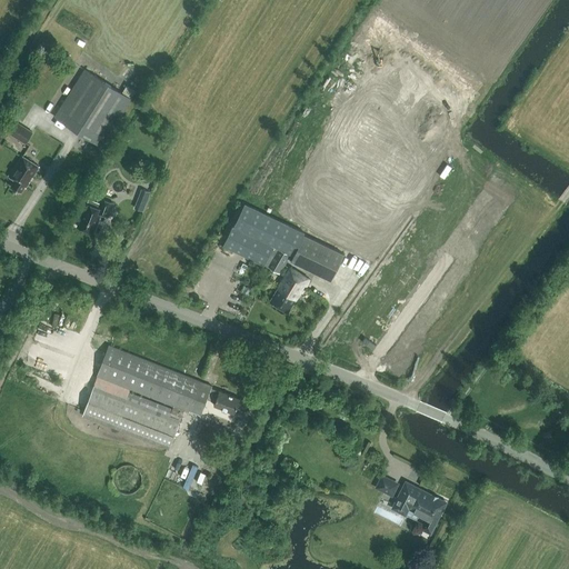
[(53,116),(101,147),(131,100),(83,69),(53,116)]
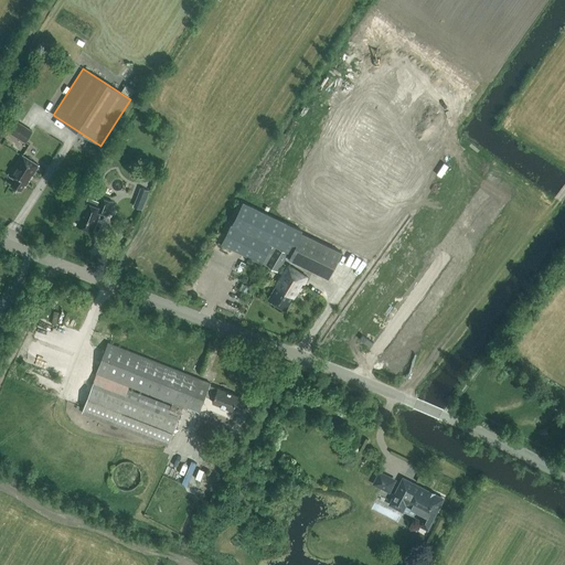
[(16,120),(8,131),(25,142),(32,131),(16,120)]
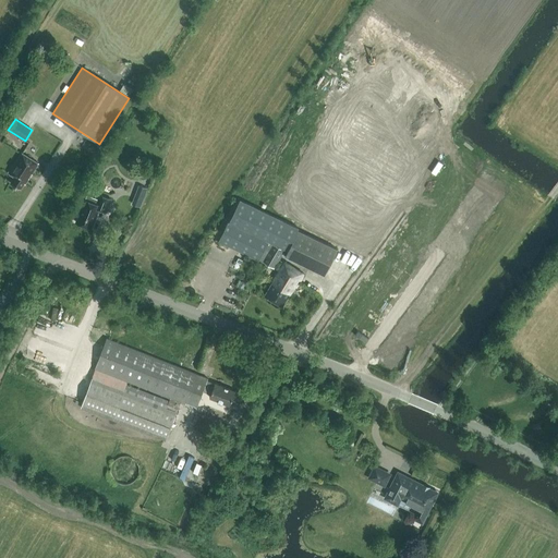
[(38,164),(22,153),(9,173),(14,177),(10,183),(20,190),(24,183),(25,184),(38,164)]
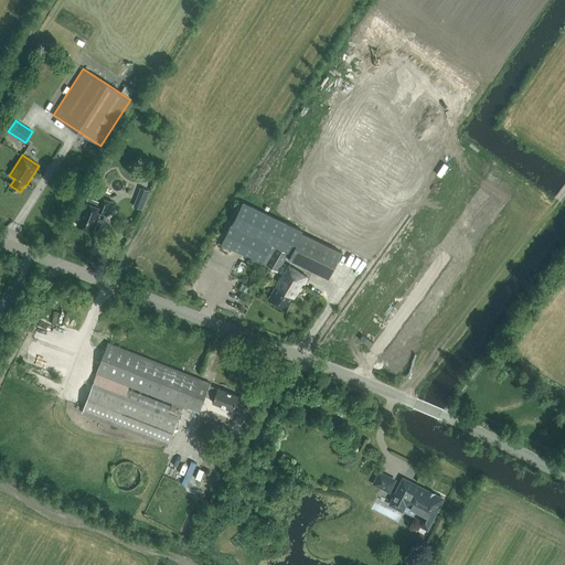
[(150,171),(147,180),(153,182),(157,173),(150,171)]
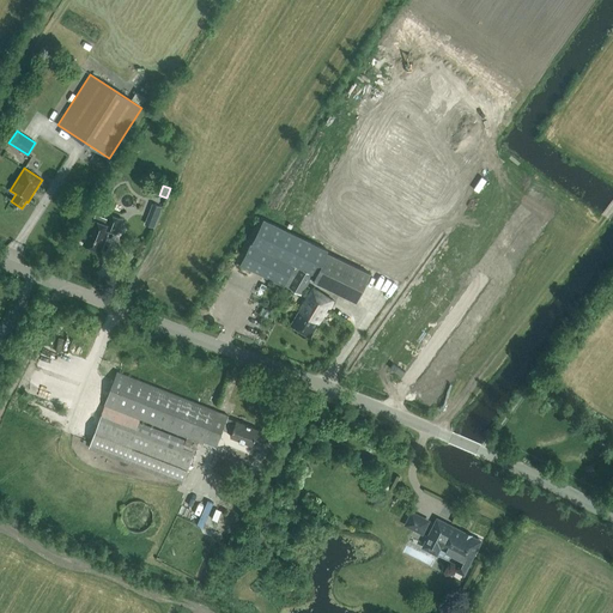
[(155,205),(146,225),(153,228),(162,207),(155,205)]
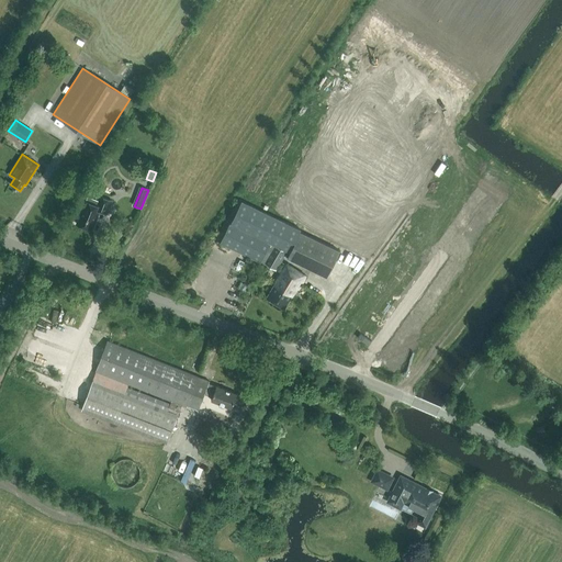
[(77,224),(92,231),(100,211),(107,214),(112,201),(100,197),(99,200),(88,195),(77,224)]
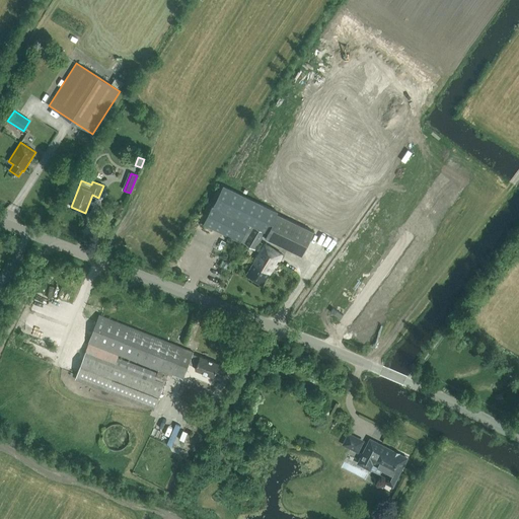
[(312,233),(277,215),(278,213),(223,186),(213,207),(204,224),(241,242),(241,241),(244,242),(243,243),(254,249),(262,236),(301,256),(312,233)]
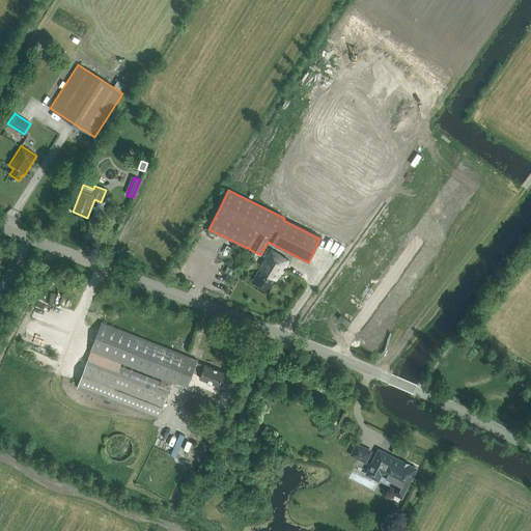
[(269,249),(257,269),(259,270),(252,281),(269,291),(276,280),(277,281),(289,261),(269,249)]
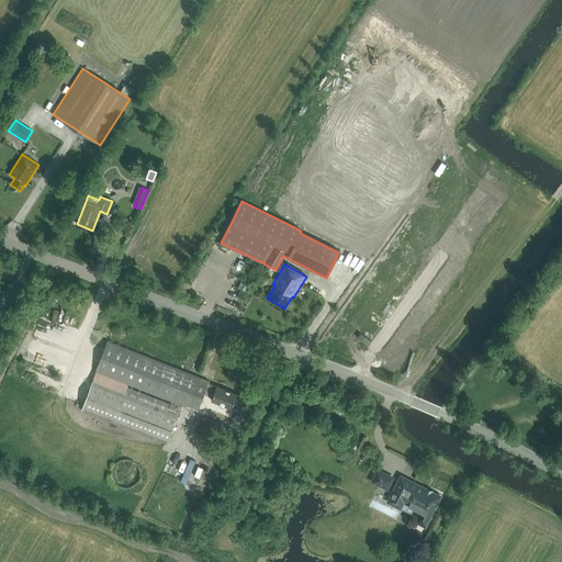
[(311,279),(307,284),(328,295),(332,290),(311,279)]
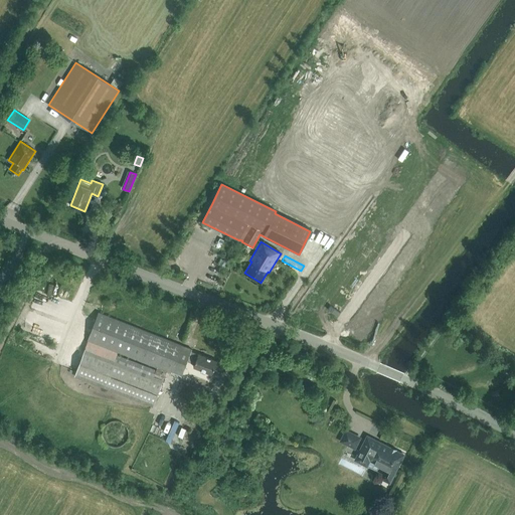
[(100,313),(89,340),(158,367),(156,370),(118,355),(116,360),(86,349),(74,375),(153,405),(165,377),(167,371),(171,372),(172,370),(182,374),(187,360),(195,363),(194,366),(212,373),(217,361),(199,353),(198,354),(191,351),(192,349),(100,313)]
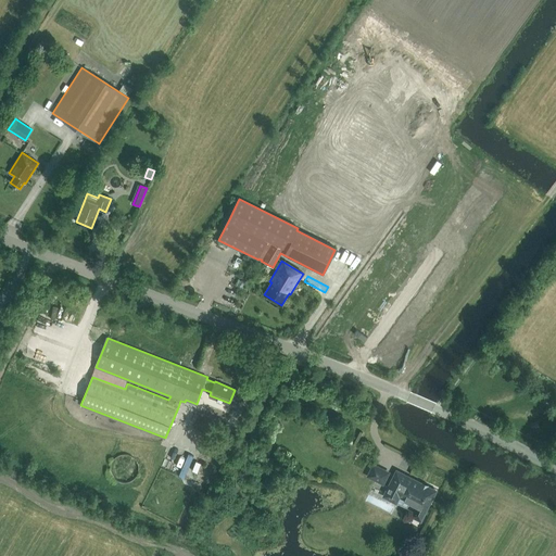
[(376,480),(381,469),(373,466),(368,477),(376,480)]
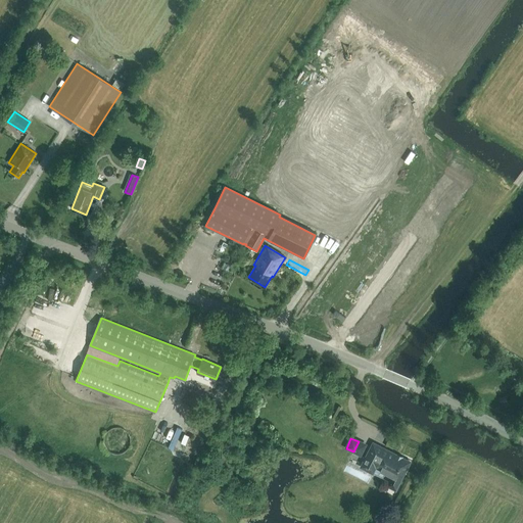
[(411,462),(402,458),(401,459),(373,444),(374,443),(373,443),(361,467),(383,478),(386,473),(401,480),(411,462)]
